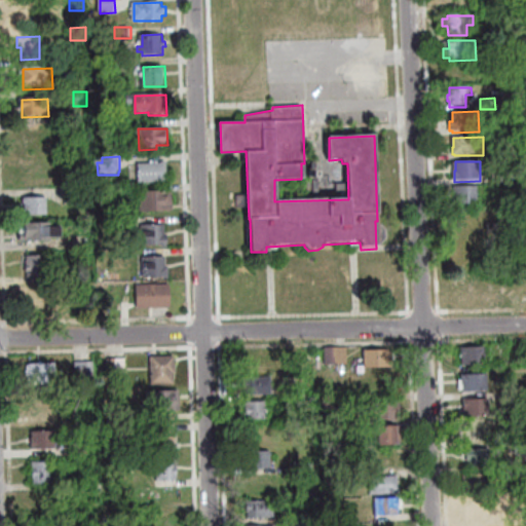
[(168,182),(168,185),(163,185),(163,184),(141,184),(140,165),(164,164),(164,162),(167,162),(167,171),(170,171),(170,182),(168,182)]
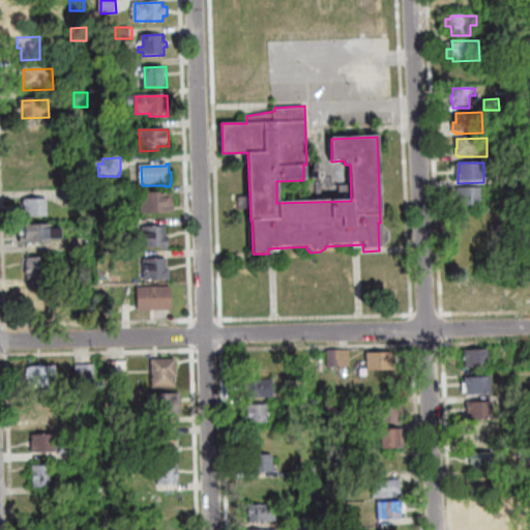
[(524,183),(506,183),(506,173),(524,173),(524,183)]
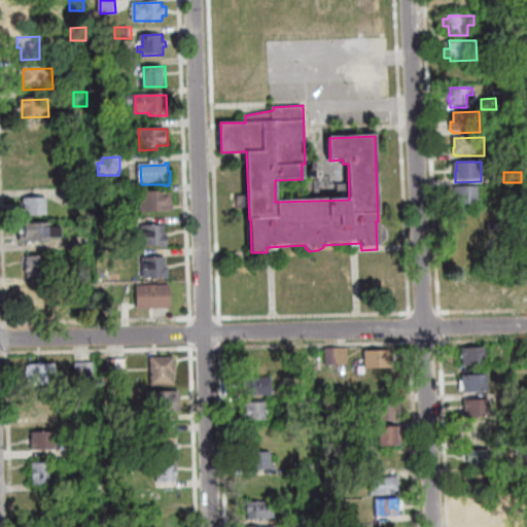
[(479,186),(480,206),(457,206),(457,200),(453,200),(452,188),(456,188),(456,187),(479,186)]
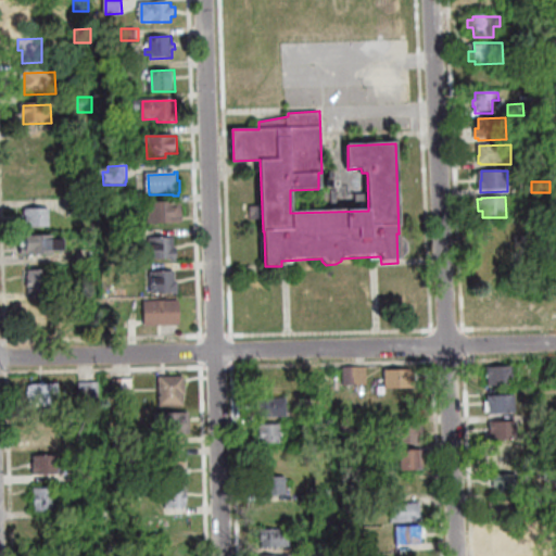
[(71,216),(71,201),(86,200),(87,216),(71,216)]
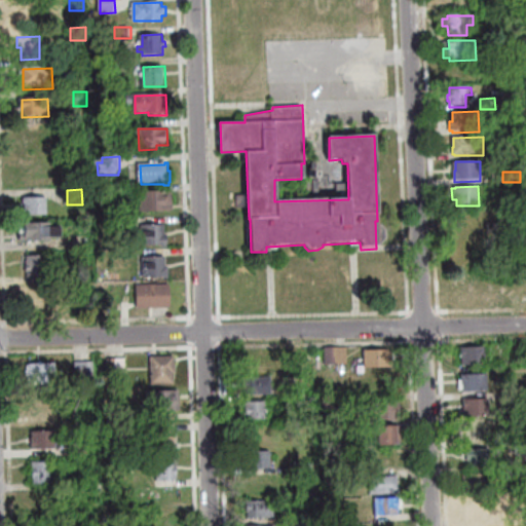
[(173,192),(174,213),(142,214),(141,193),(173,192)]
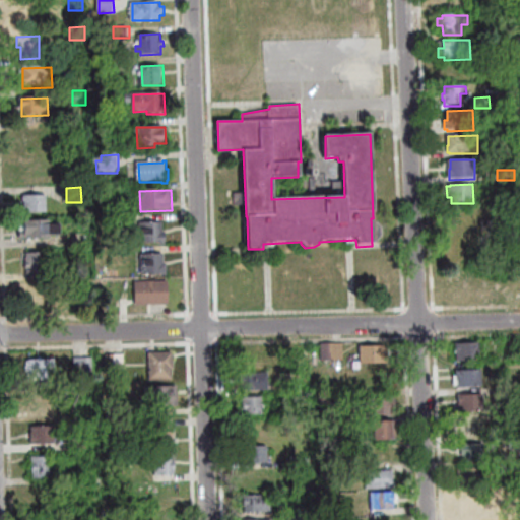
[(48,196),(48,213),(25,214),(25,196),(48,196)]
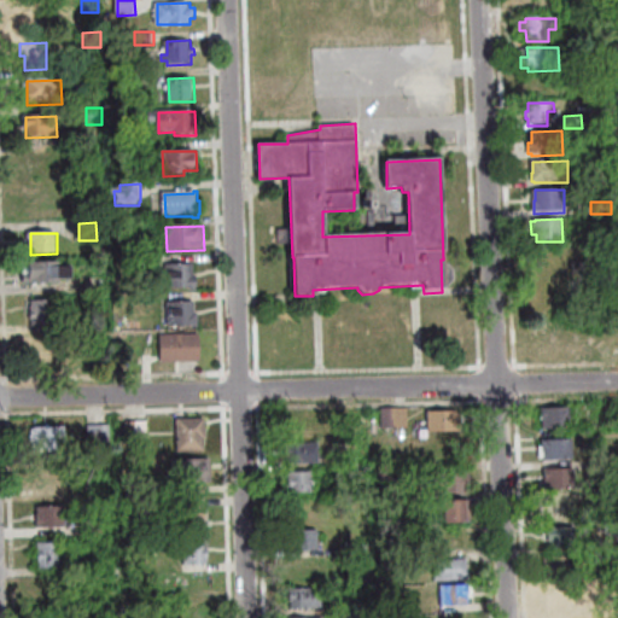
[(158,257),(158,270),(138,272),(138,258),(158,257)]
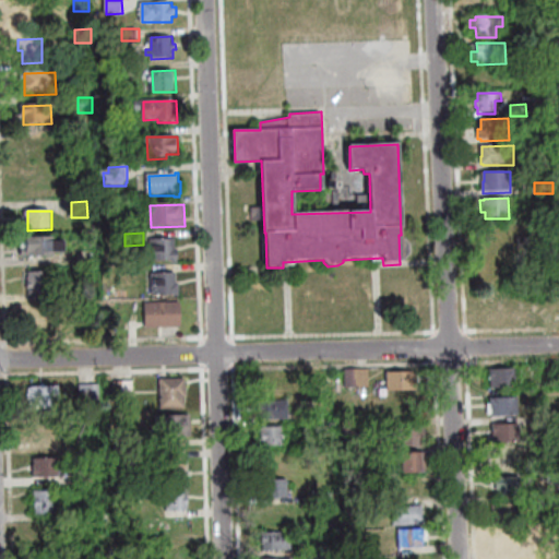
[(55,244),(66,244),(67,254),(55,254),(55,258),(23,259),(22,250),(27,250),(26,239),(55,238),(55,244)]
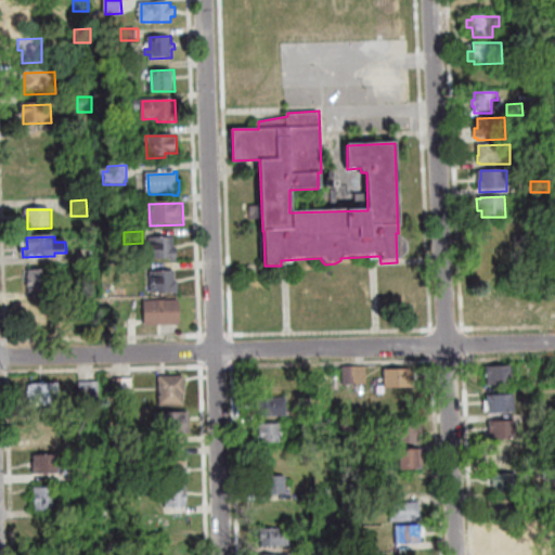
[(176,248),(178,248),(178,262),(172,262),(172,261),(152,261),(152,237),(176,237),(176,248)]
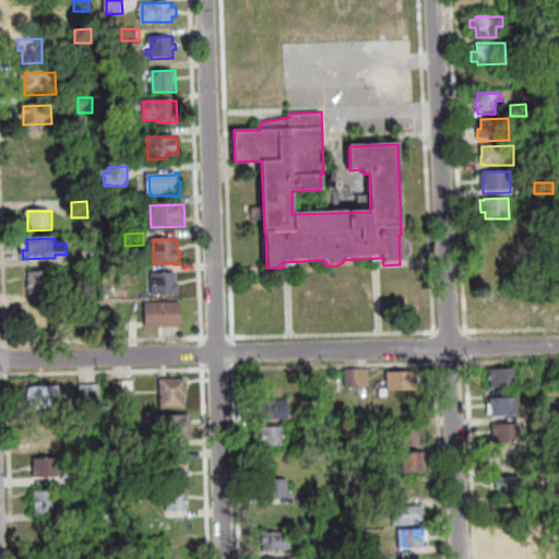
[(50,296),(31,297),(30,282),(27,282),(26,273),(49,272),(50,296)]
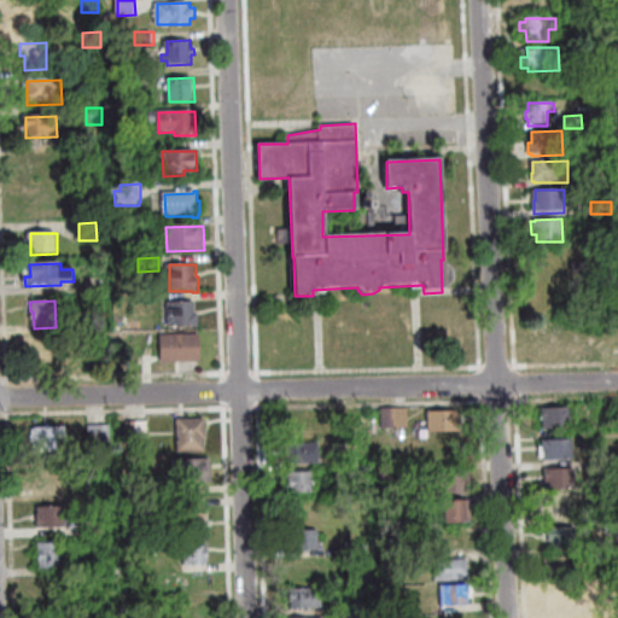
[(197,315),(199,314),(200,328),(193,328),(193,327),(169,328),(168,304),(197,303),(197,315)]
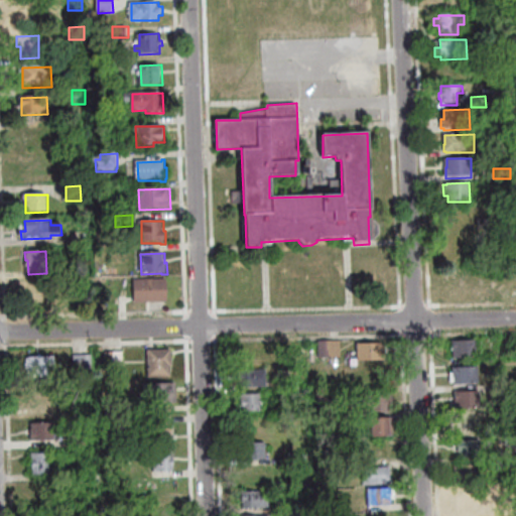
[(136,304),(135,281),(168,280),(169,303),(136,304)]
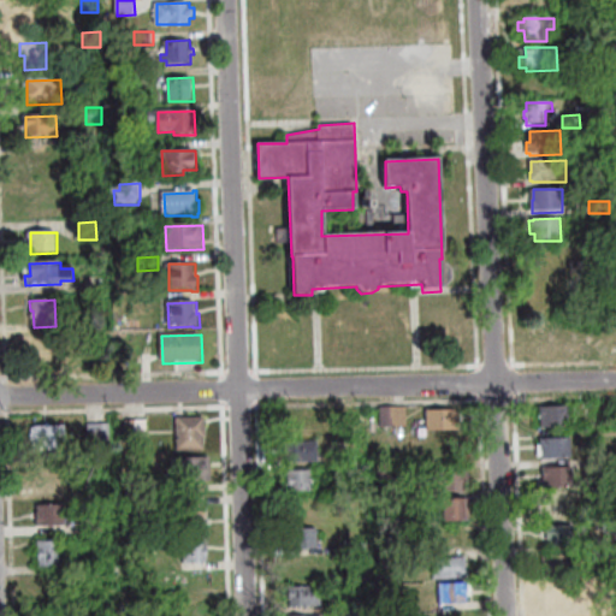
[(34,338),(57,337),(57,365),(35,365),(34,338)]
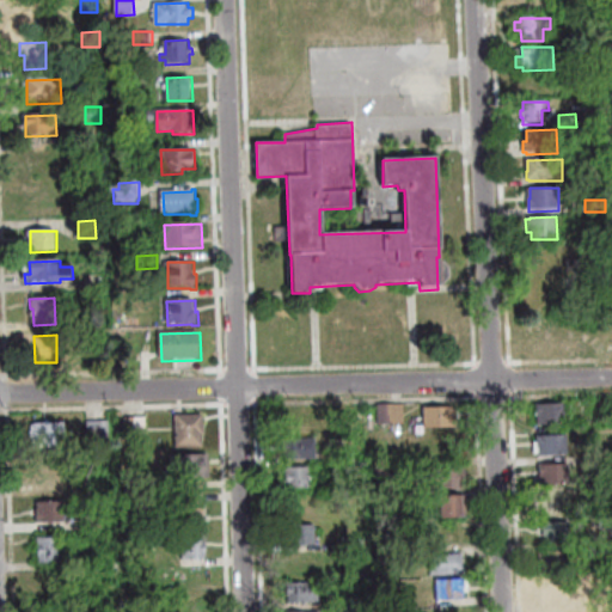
[(538,405),(568,404),(568,424),(538,426),(538,405)]
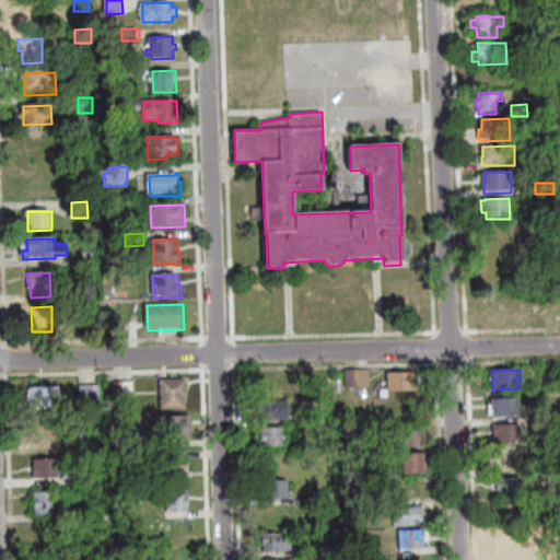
[(371,371),(371,389),(347,389),(347,371),(371,371)]
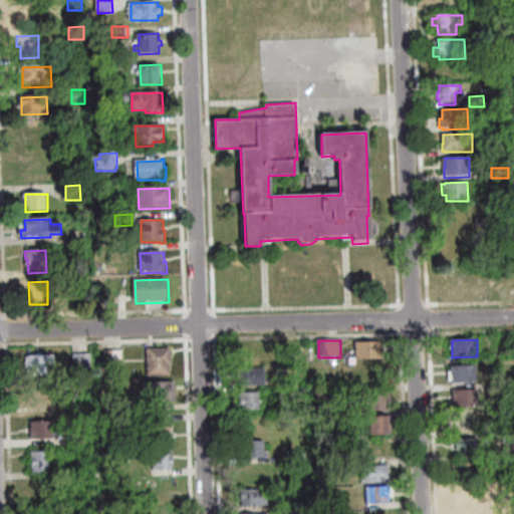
[(357,361),(357,343),(380,343),(380,347),(383,347),(384,360),(357,361)]
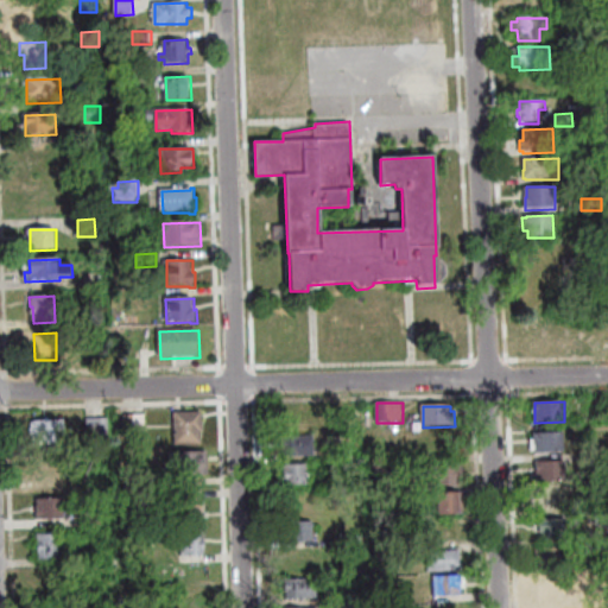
[(176,447),(176,415),(203,415),(203,447),(176,447)]
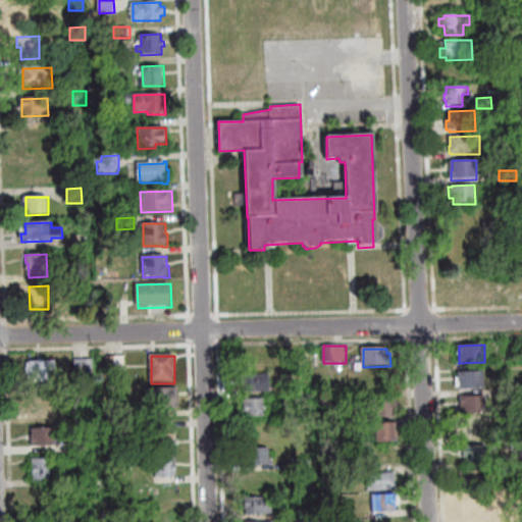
[(126,357),(126,374),(109,374),(109,357),(126,357)]
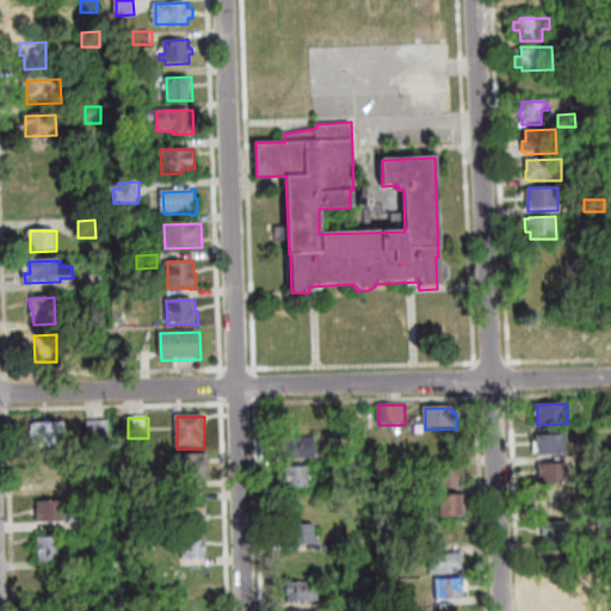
[(66,423),(66,446),(37,446),(37,439),(34,439),(34,426),(37,426),(37,423),(66,423)]
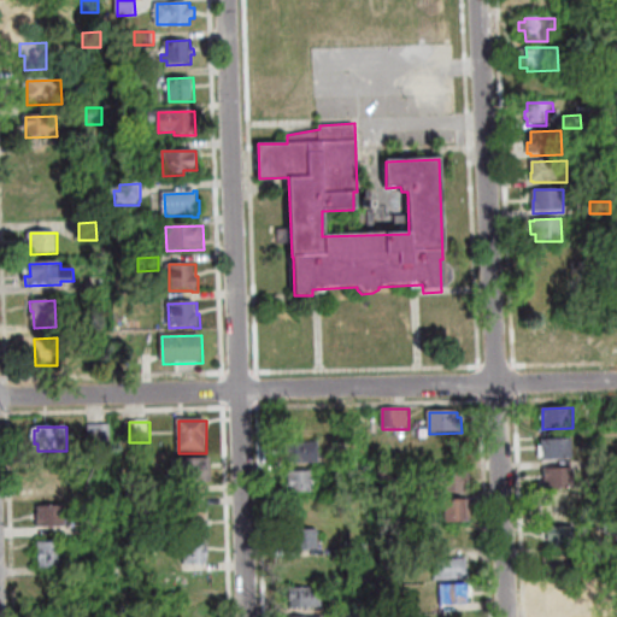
[(89,427),(112,427),(112,445),(89,445),(89,427)]
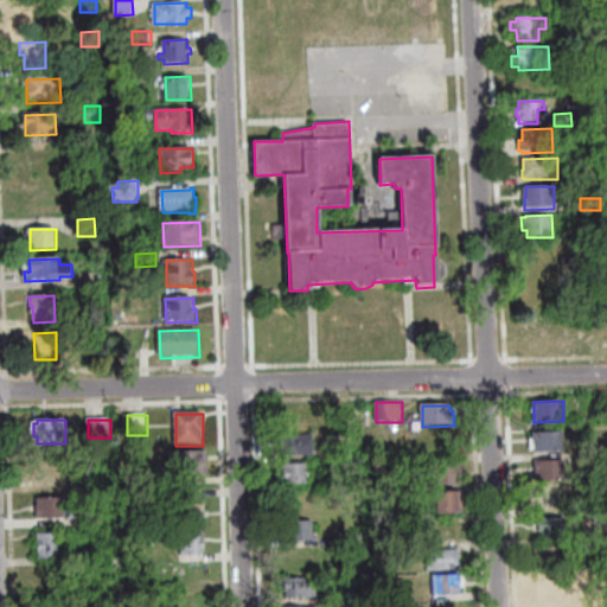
[(564,453),(536,454),(535,451),(531,452),(530,433),(563,432),(564,453)]
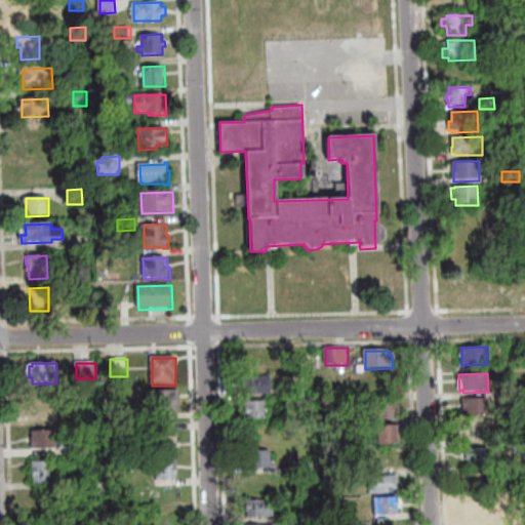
[(272,396),(244,396),(244,391),(240,391),(240,386),(244,385),(244,377),(272,377),(272,396)]
